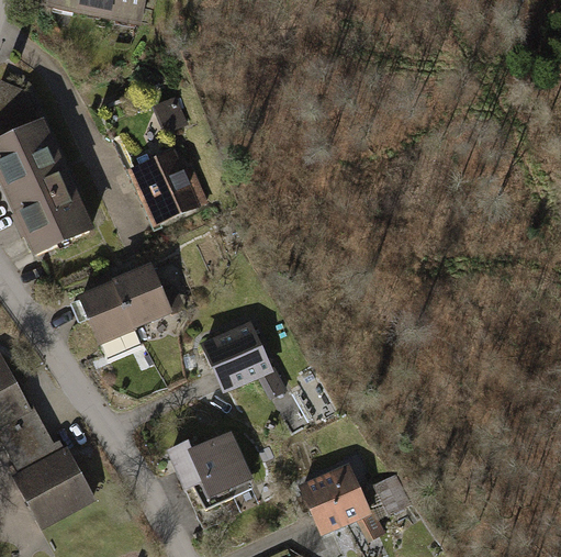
[(46,0),(45,3),(142,23),(146,0),(46,0)]
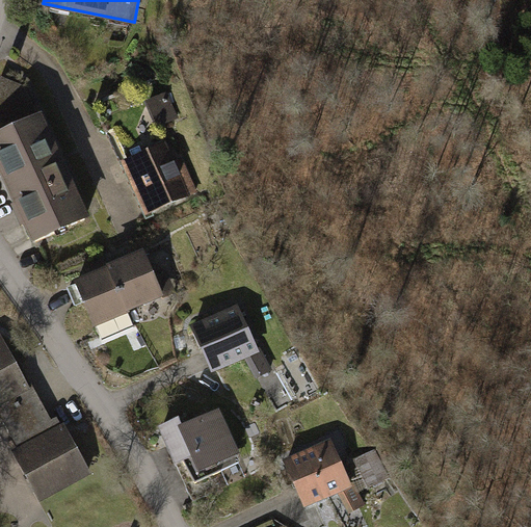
[(0,124),(4,126),(36,110),(23,81),(0,73),(0,124)]
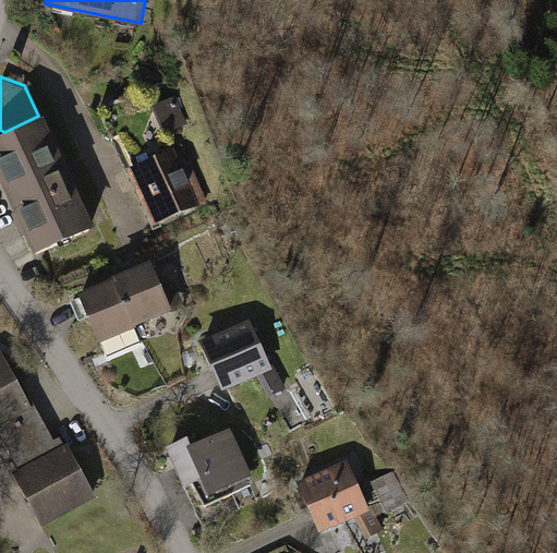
[(185,118),(184,95),(160,96),(160,119),(185,118)]
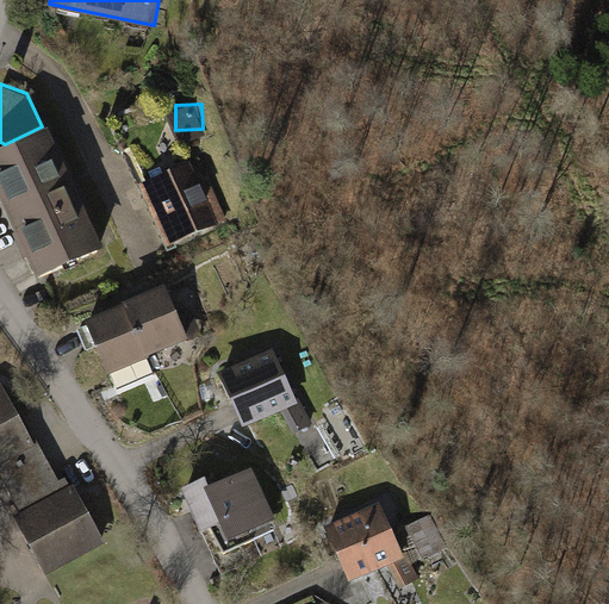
[(0,198),(36,275),(101,244),(47,124),(42,126),(5,144),(0,145),(0,198)]
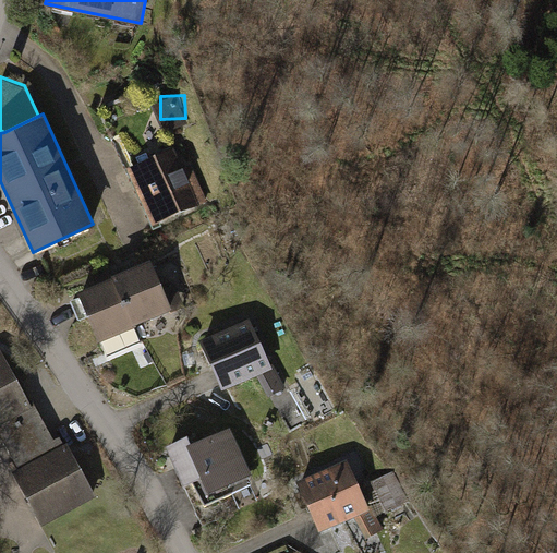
[(126,166),(153,223),(198,201),(208,196),(191,161),(183,165),(173,144),(126,166)]
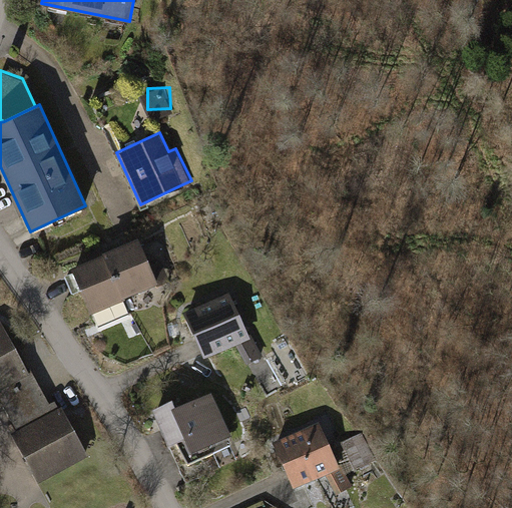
[(66,276),(85,319),(163,285),(145,241),(66,276)]
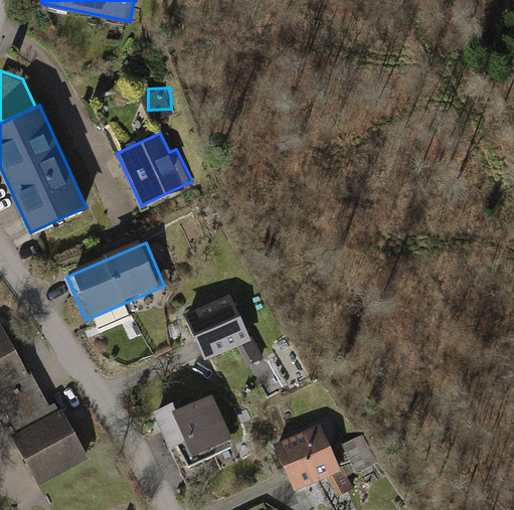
[(183,311),(205,358),(251,337),(229,290),(183,311)]
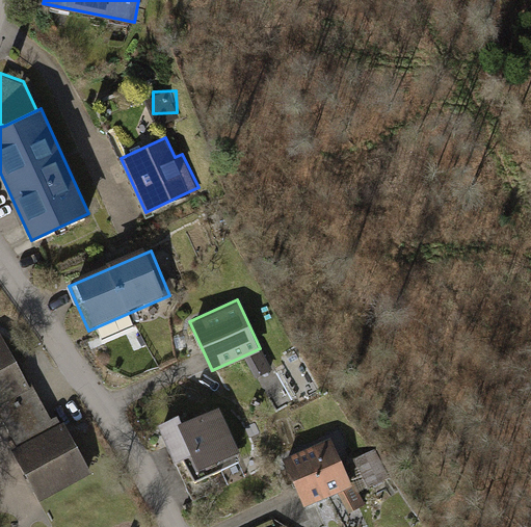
[(25,379),(0,334),(0,409),(20,446),(15,449),(38,494),(87,467),(63,422),(55,426),(28,377),(25,379)]
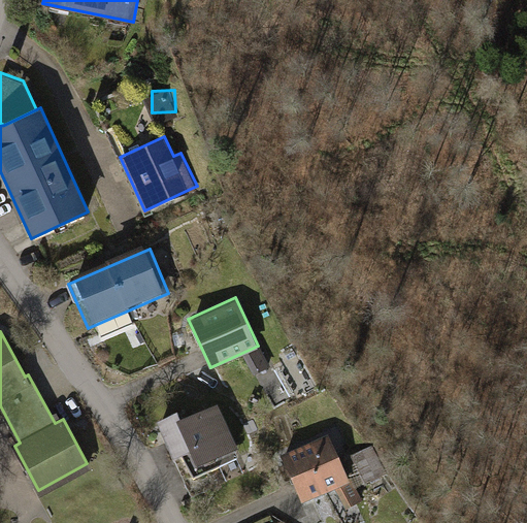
[(157,434),(177,480),(238,452),(217,406),(157,434)]
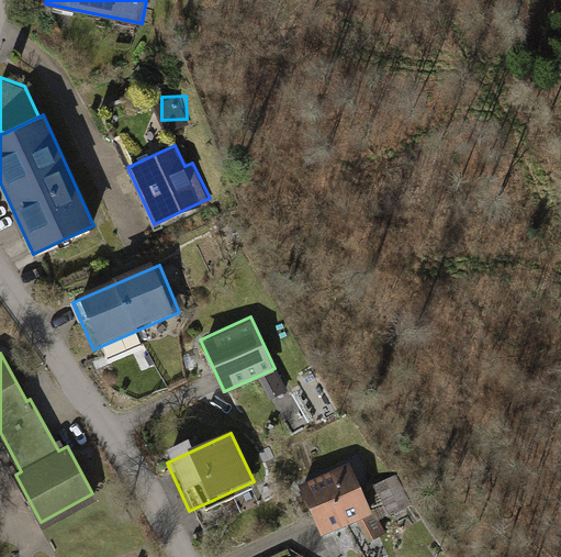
[(358,460),(294,487),(316,538),(356,522),(365,542),(388,532),(358,460)]
